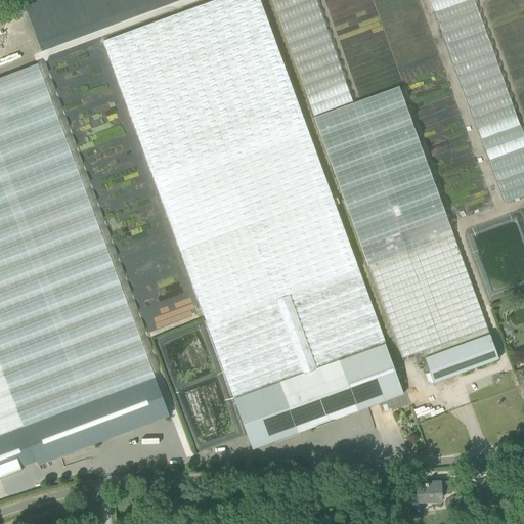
[(386,344),(305,121),(259,0),(215,0),(103,42),(154,176),(208,323),(235,399),(386,344)]
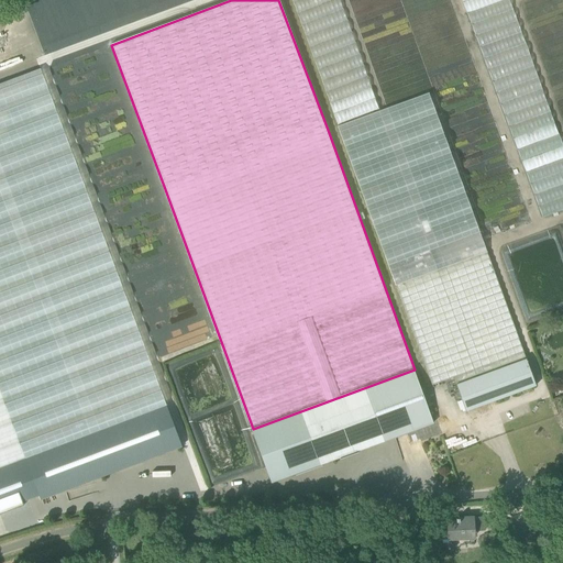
[(294,0),(335,123),(377,110),(341,0),(294,0)]
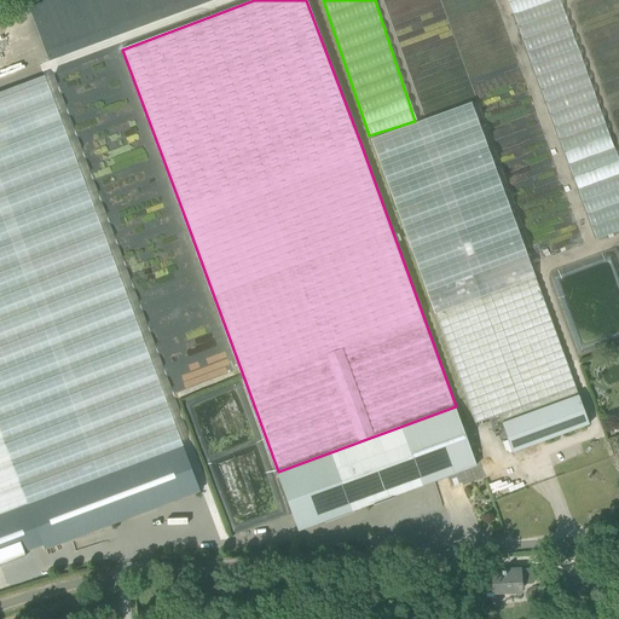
[(508,0),(527,61),(537,61),(543,59),(543,81),(593,238),(618,230),(618,167),(567,0),(508,0)]
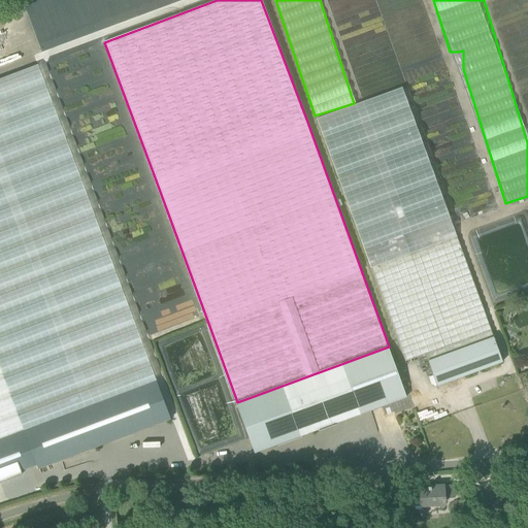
[(0,369),(23,430),(157,381),(38,65),(0,78),(0,369)]
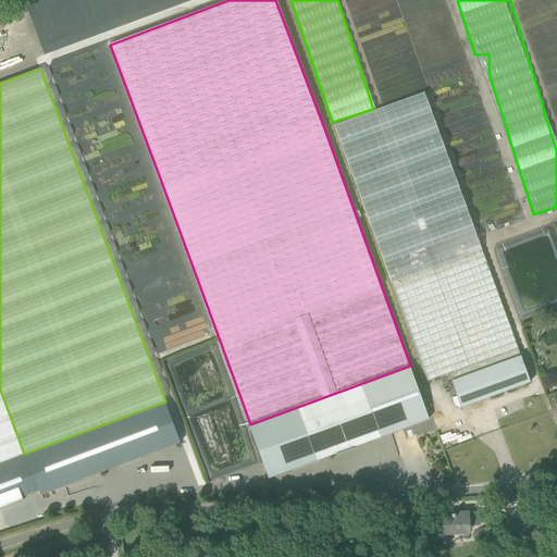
[(334,124),(392,282),(398,300),(428,381),(449,373),(453,380),(469,374),(521,355),(424,93),(334,124)]
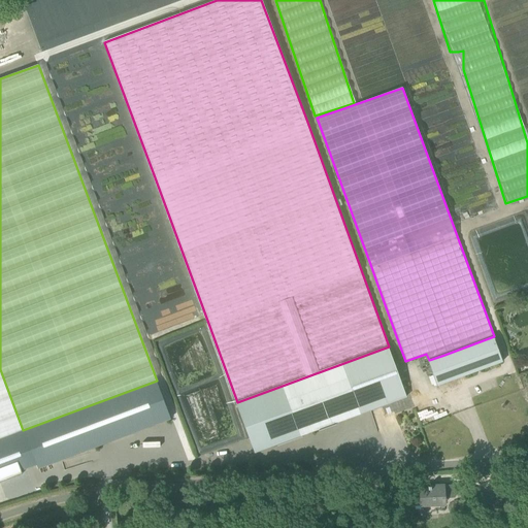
[(503,362),(494,336),(444,355),(454,380),(503,362)]
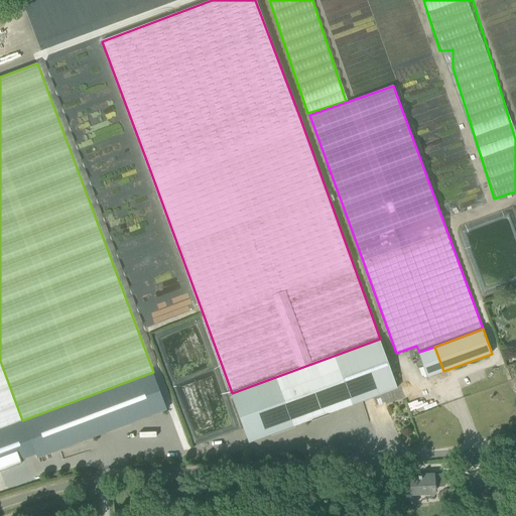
[(295,425),(352,404),(398,387),(380,339),(232,393),(250,441),(272,433),(273,434),(295,426),(295,425)]
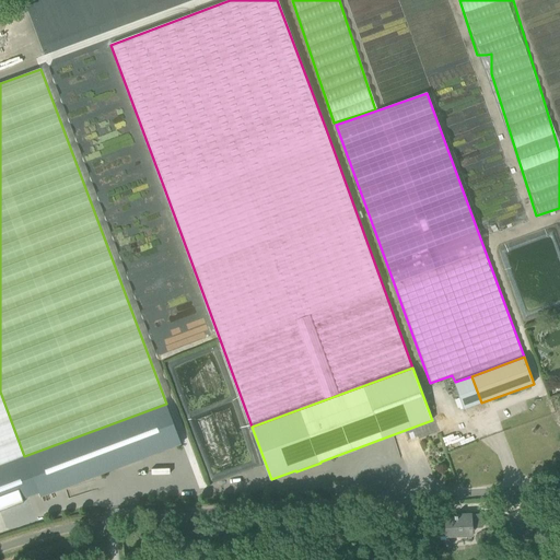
[(166,404),(24,456),(39,498),(182,445),(166,404)]
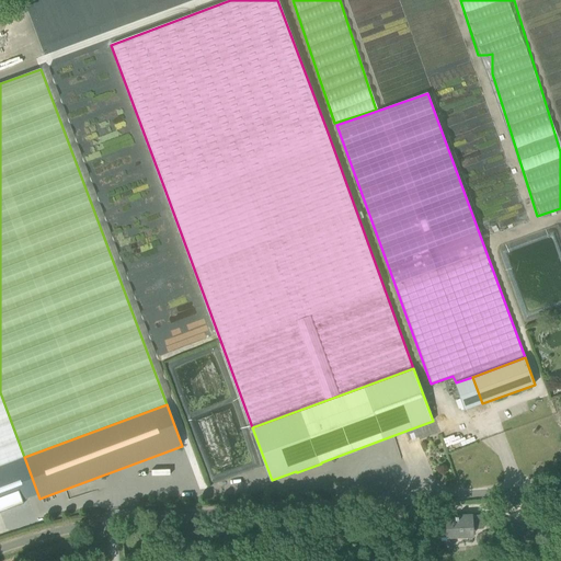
[(447,530),(439,530),(441,541),(448,540),(448,538),(458,538),(458,533),(473,531),(473,528),(482,528),(481,515),(454,517),(454,519),(446,521),(447,530)]
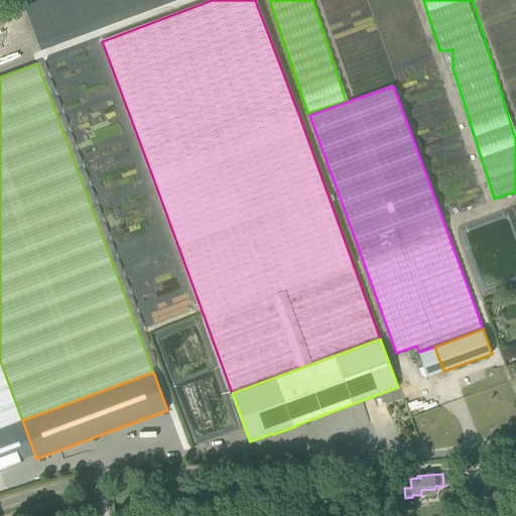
[(463,478),(460,490),(467,492),(471,480),(463,478)]
